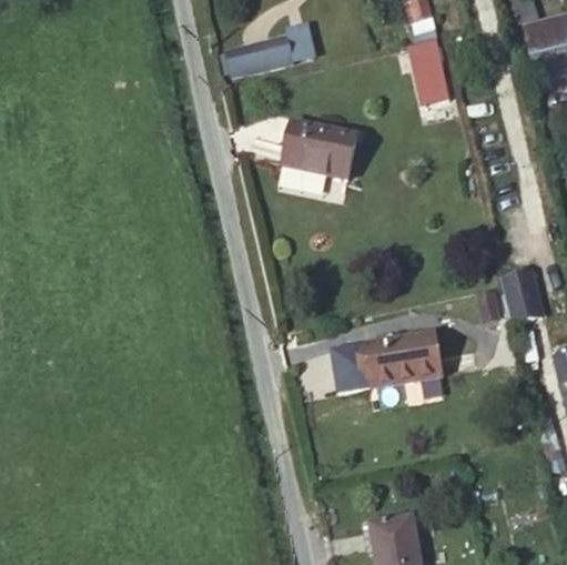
[(415,20),(433,17),(434,16),(431,0),(411,0),(405,1),(411,21),(415,20)]
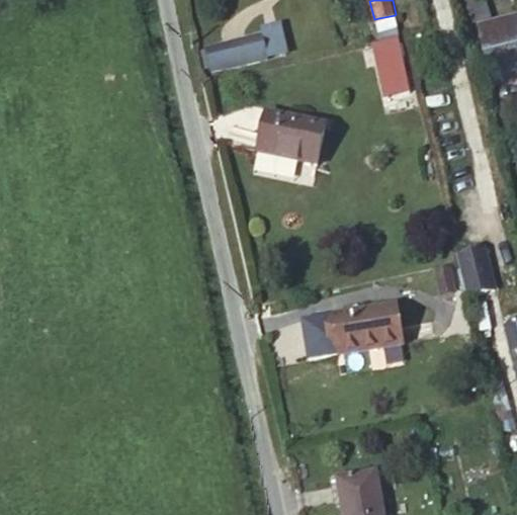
[(516,13),(479,23),(486,50),(516,40),(516,13)]
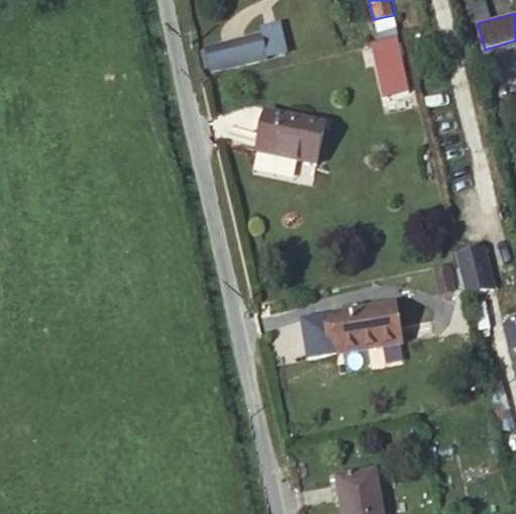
[(378,18),(384,38),(398,34),(394,15),(378,18)]
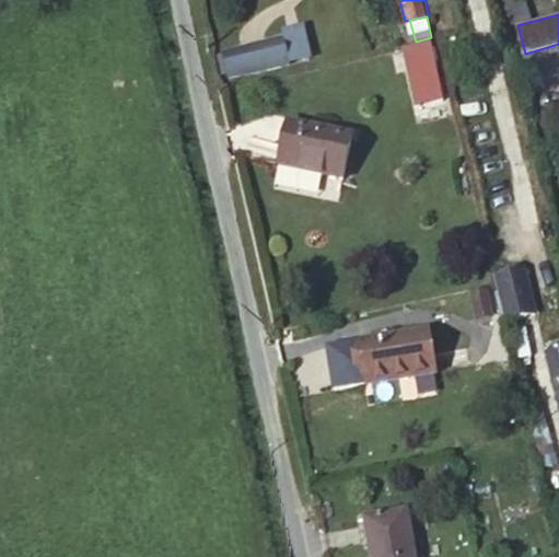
[(302,31),(283,35),(290,62),(309,58),(302,31)]
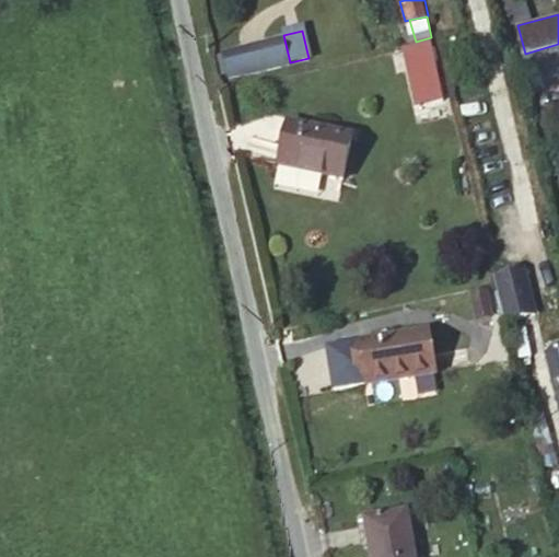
[(268,38),(274,66),(290,62),(283,35),(268,38)]
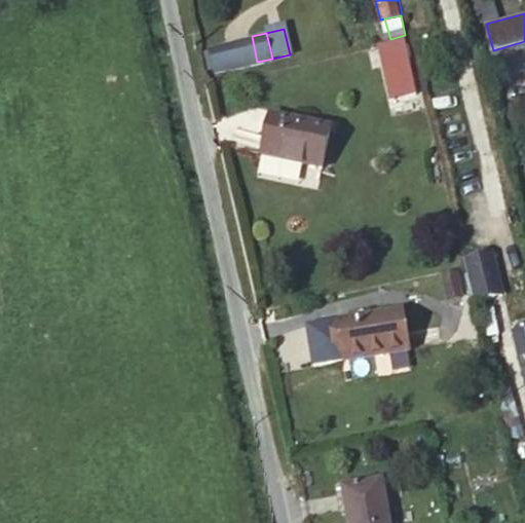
[(405,35),(390,39),(396,60),(410,55),(405,35)]
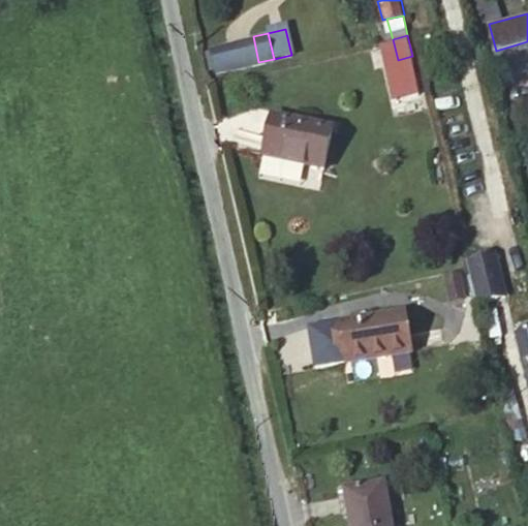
[(230,68),(258,62),(253,36),(225,43),(230,68)]
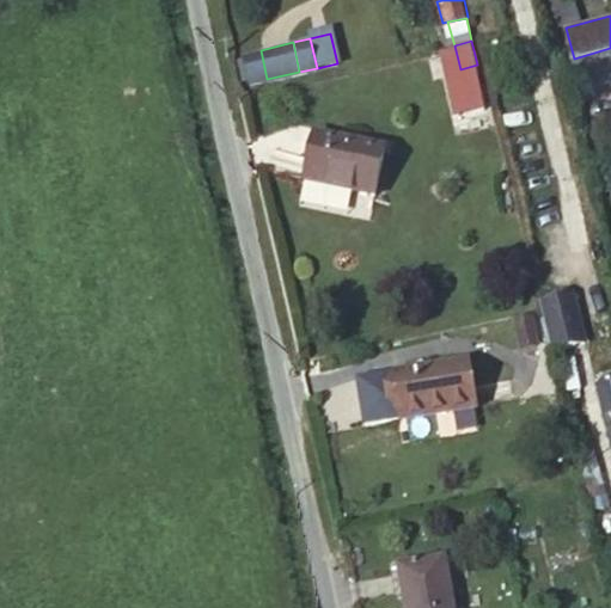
[(610,48),(574,59),(582,90),(610,81),(610,48)]
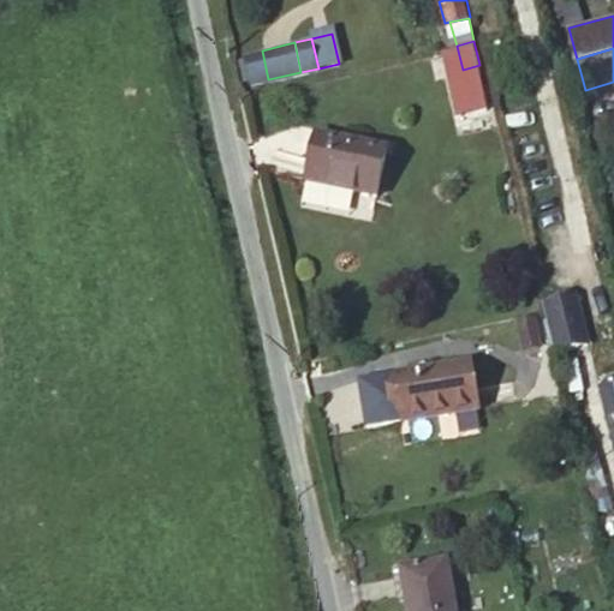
[(254,83),(268,79),(262,51),(246,54),(254,83)]
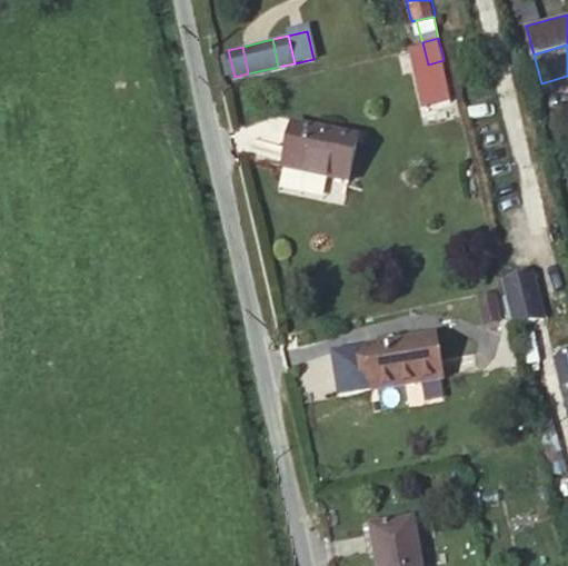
[(349,180),(359,137),(294,123),(285,167),(349,180)]
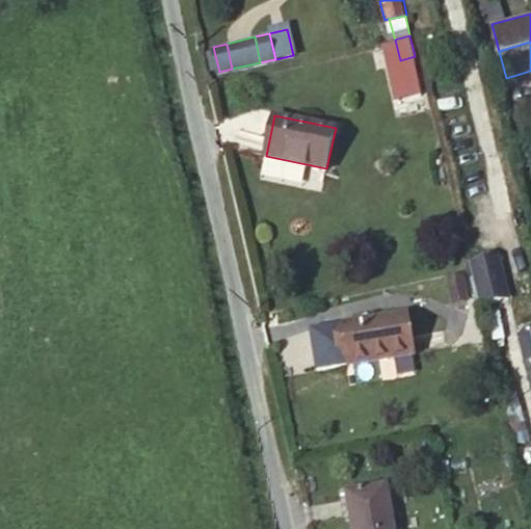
[(500,267),(472,273),(481,314),(509,308),(500,267)]
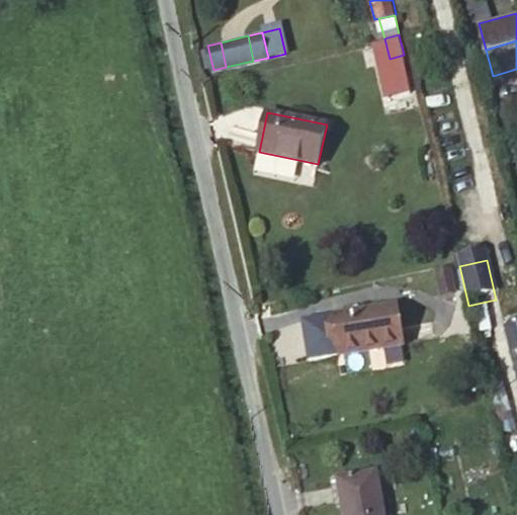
[(442,292),(455,289),(450,266),(437,268),(442,292)]
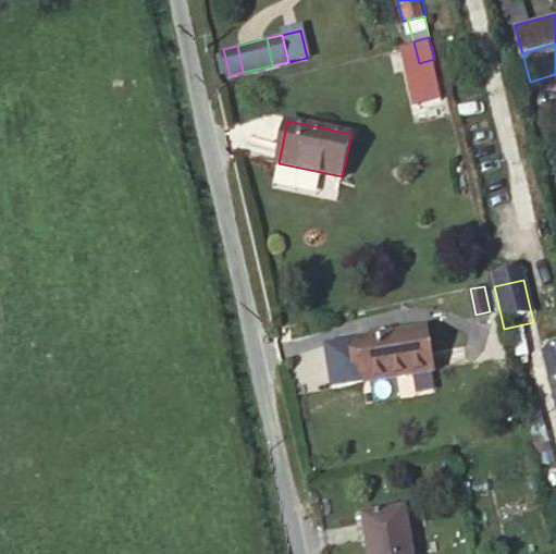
[(434,369),(428,329),(360,341),(367,380),(434,369)]
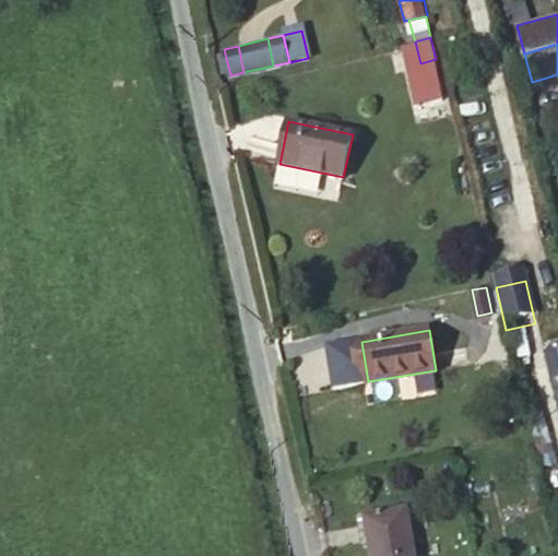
[(414,555),(407,510),(365,518),(371,555),(414,555)]
